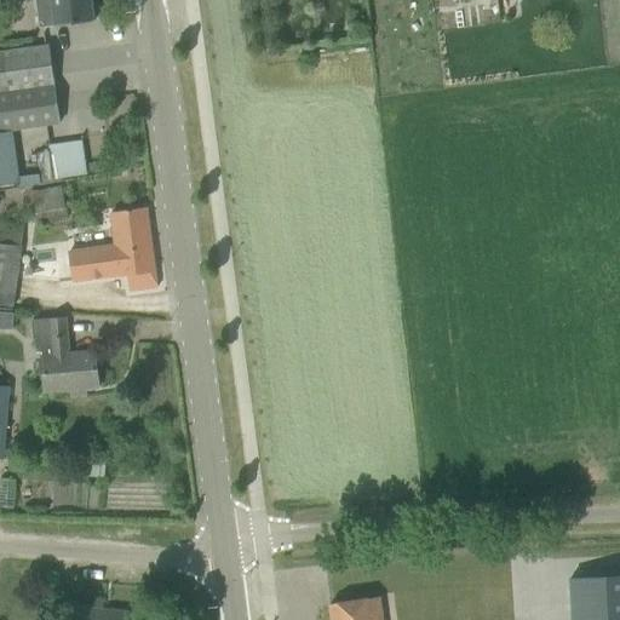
[(36,0),(40,27),(57,26),(57,27),(93,21),(90,0),(36,0)]
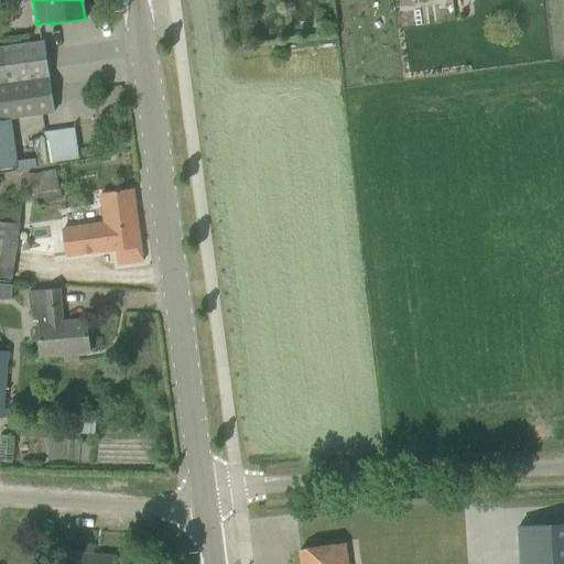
[(0,121),(55,114),(45,43),(0,49),(0,121)]
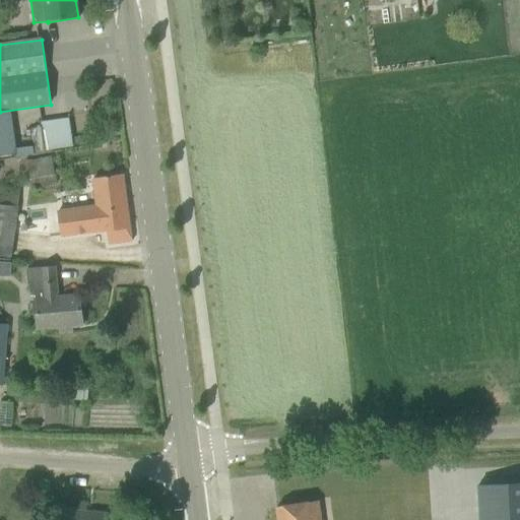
[(0,154),(16,152),(10,112),(0,113),(0,154)]
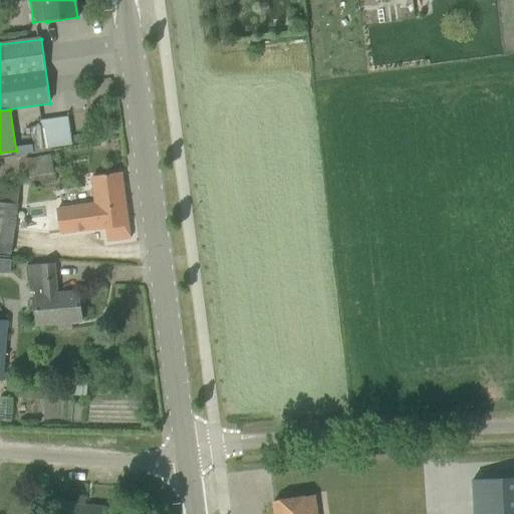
[(66,115),(38,119),(42,148),(70,144),(66,115)]
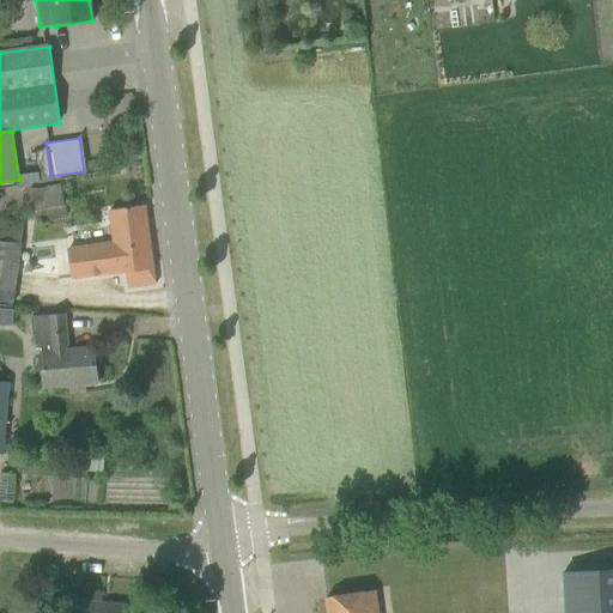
[(101,161),(87,162),(87,165),(89,170),(102,168),(101,163),(101,161)]
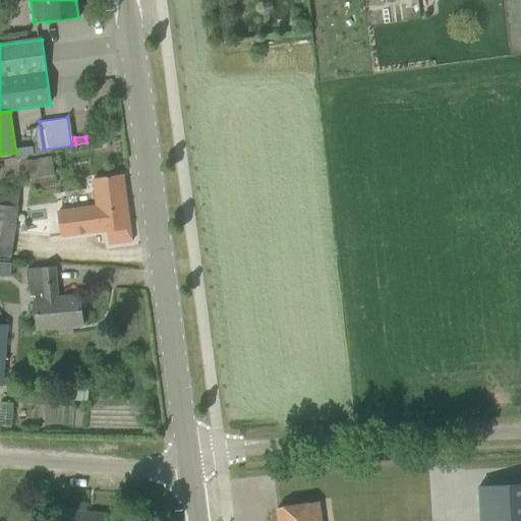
[(51,157),(23,162),(30,191),(57,185),(51,157)]
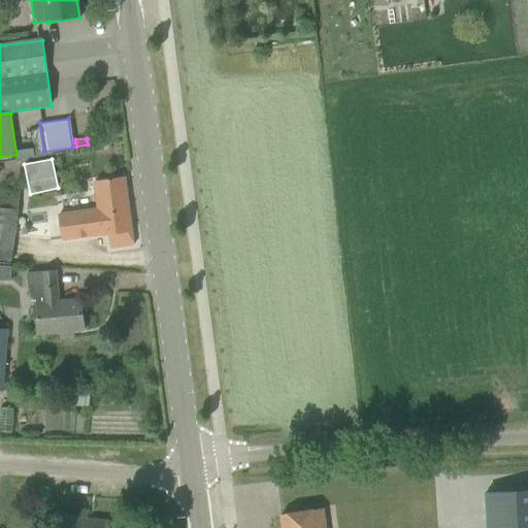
[(19,166),(3,169),(8,187),(23,184),(19,166)]
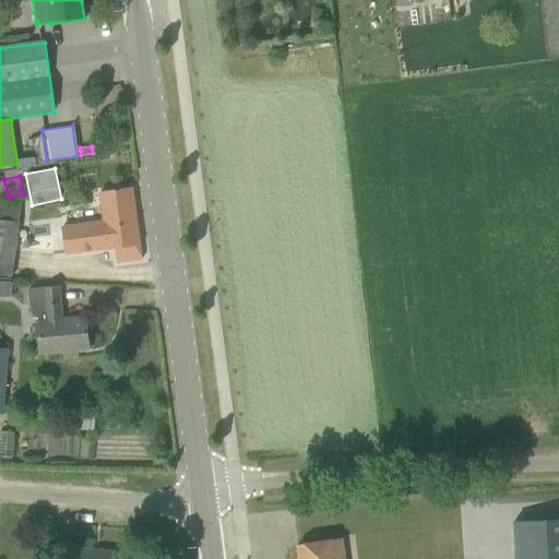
[(115,247),(117,262),(141,259),(132,190),(102,194),(105,221),(63,227),(67,253),(115,247)]
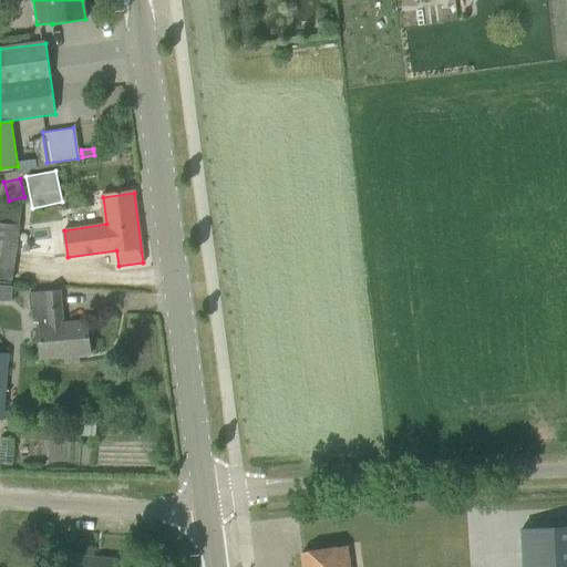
[(0,251),(16,254),(22,207),(0,203),(0,251)]
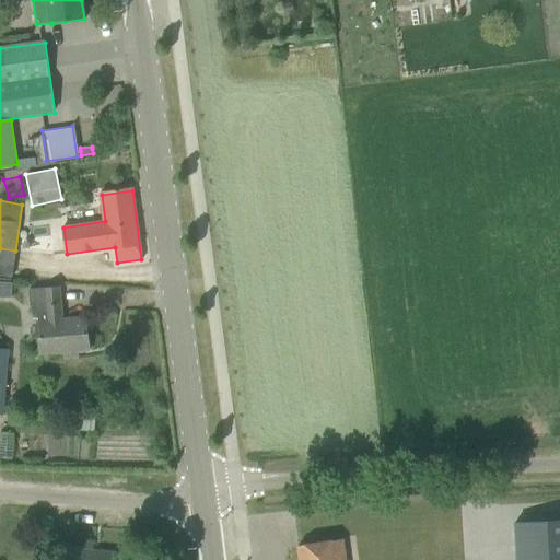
[(44,289),(28,291),(31,307),(35,306),(37,325),(38,325),(42,354),(90,349),(86,318),(62,321),(59,287),(44,289)]
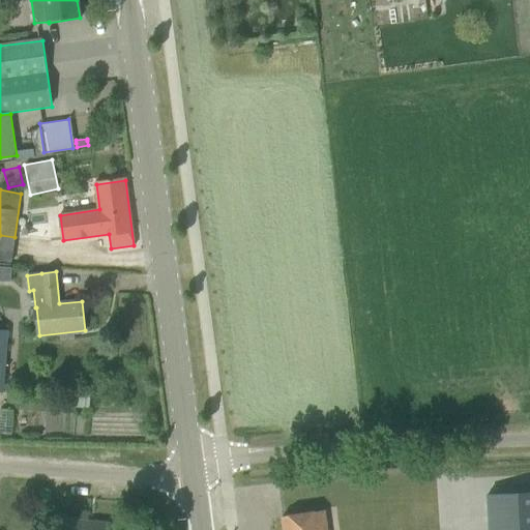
[(529,529),(529,492),(488,495),(489,529),(529,529)]
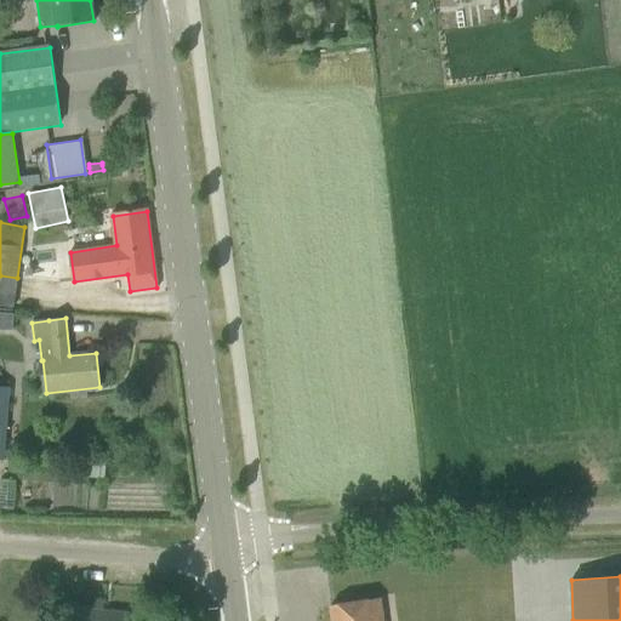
[(379,599),(331,605),(332,620),(382,620),(380,599),(379,599)]
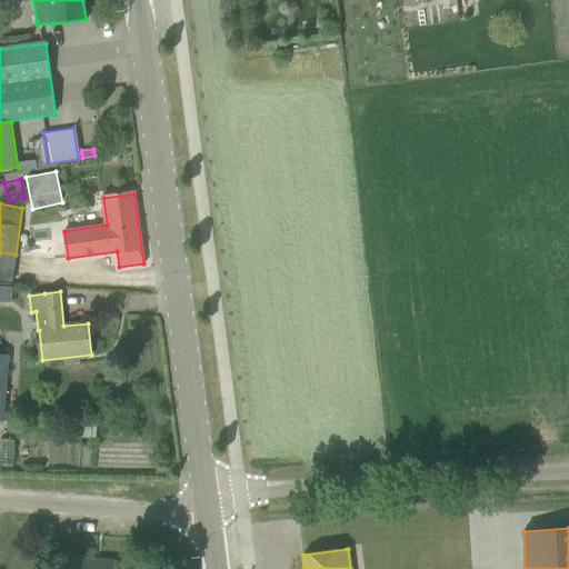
[(65,568),(123,568),(125,562),(67,558),(65,568)]
